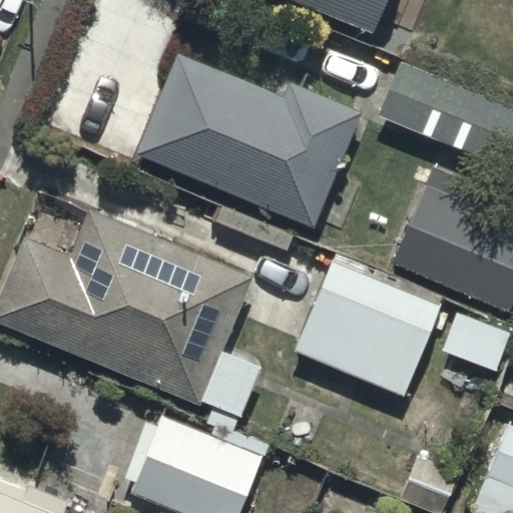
[(289,0),(373,35),(388,0),(289,0)]
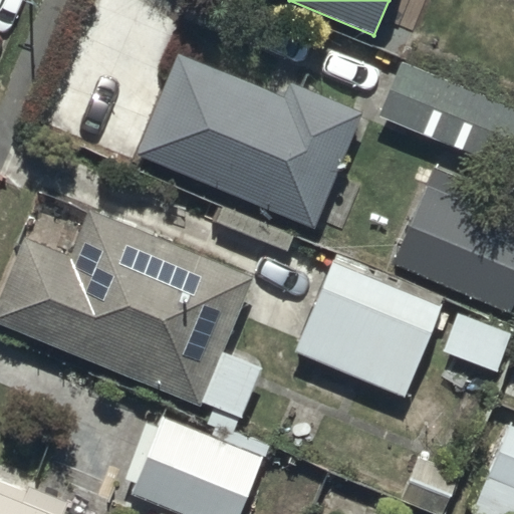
[(174,54),(131,160),(315,234),(363,114),(283,82),(277,95),(174,54)]
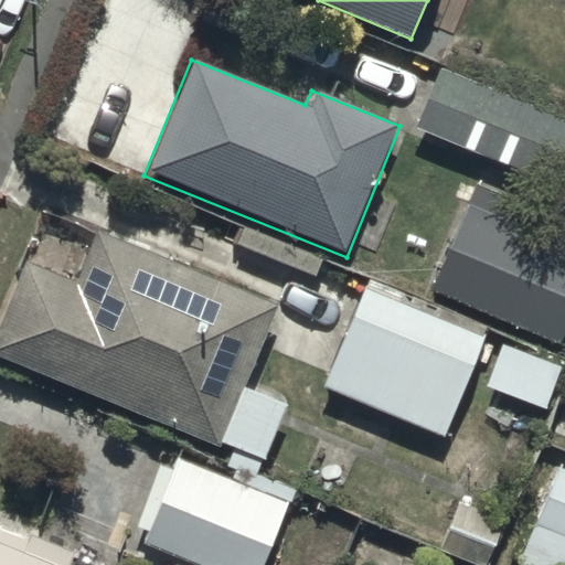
[(564,117),(441,67),(416,128),(556,184),(564,162),(564,117)]
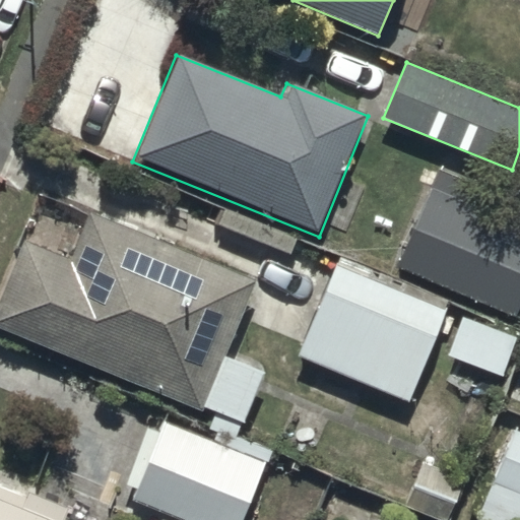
[(519,206),(439,172),(396,271),(515,323),(519,310),(519,206)]
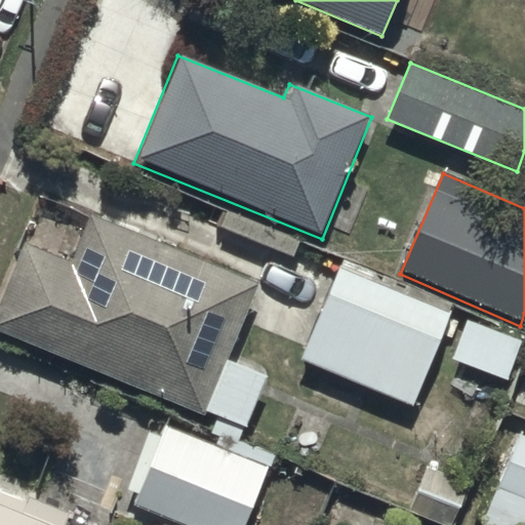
[(0,303),(0,331),(206,415),(207,411),(246,428),(268,376),(228,360),(259,284),(91,215),(72,263),(25,243),(0,303)]
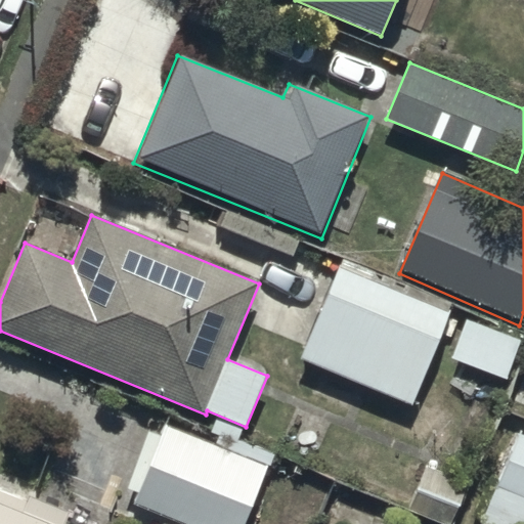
[(301,359),(412,404),(450,313),(339,268),(301,359)]
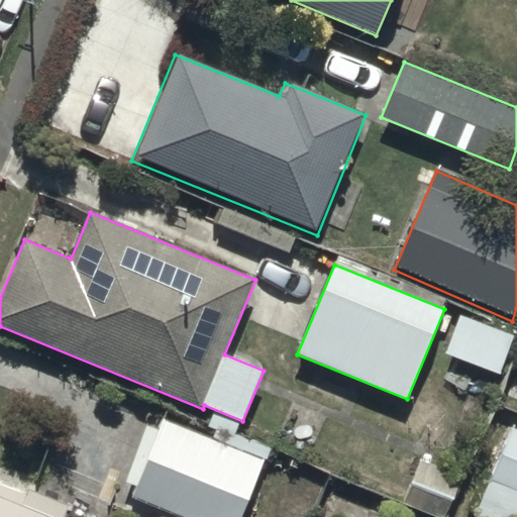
[(460,316),(445,353),(500,375),(515,336),(460,316)]
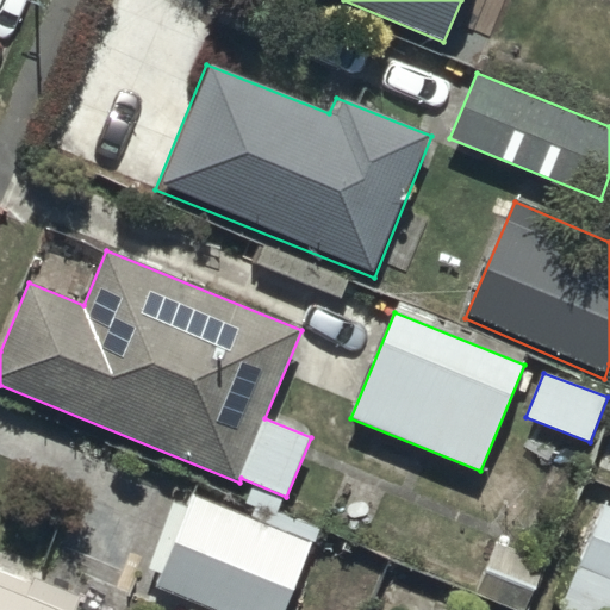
[(157,587),(212,609),(285,609),(312,543),(194,496),(157,587)]
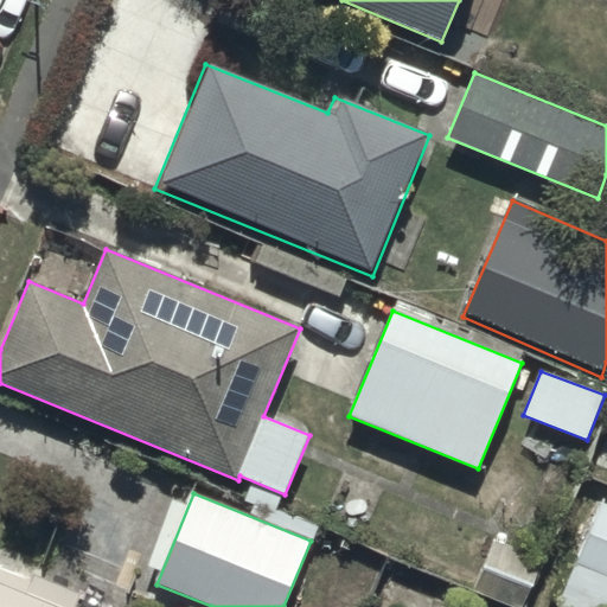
[(606,606),(606,505),(600,503),(558,606),(561,606),(606,606)]
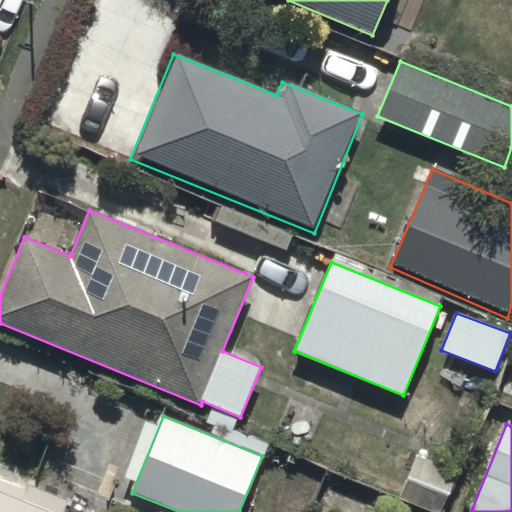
[(400,498),(432,511),(439,511),(457,473),(418,456),(400,498)]
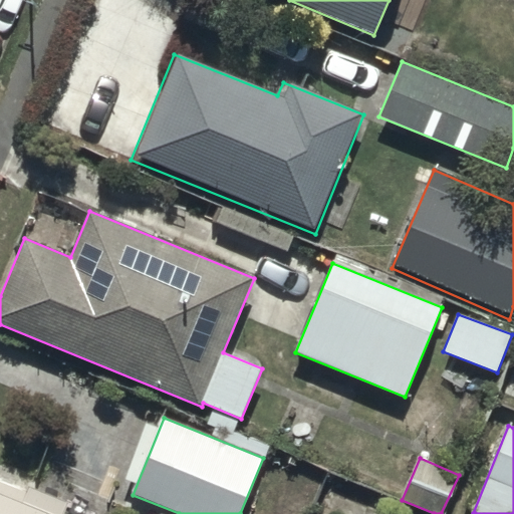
[(0,513),(63,513),(68,504),(29,488),(28,491),(0,479),(0,513)]
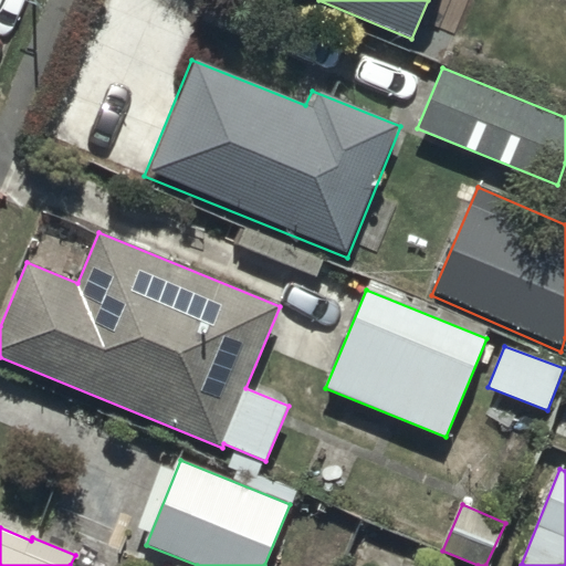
All buildings are outlined.
